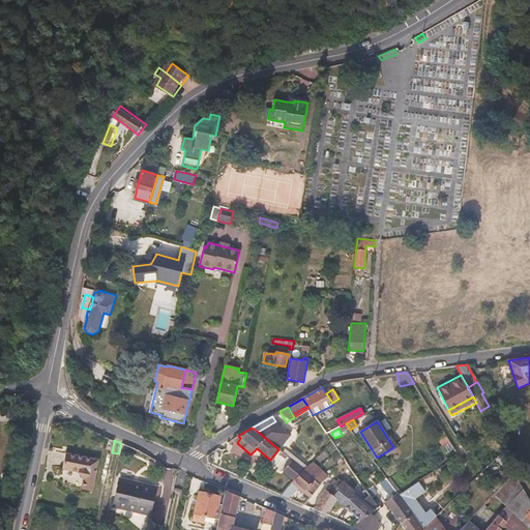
[(502,452),(496,459),(502,467),(508,463),(502,452)]
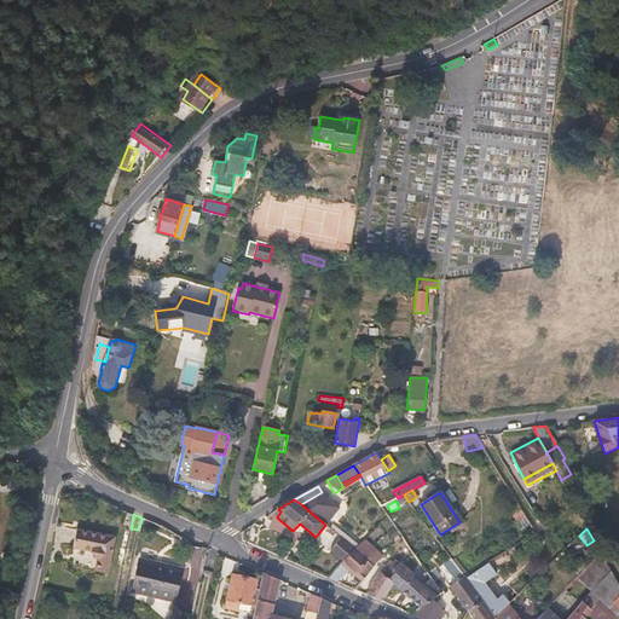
[(92,551),(98,560),(96,571),(109,573),(116,537),(77,530),(74,548),(92,551)]
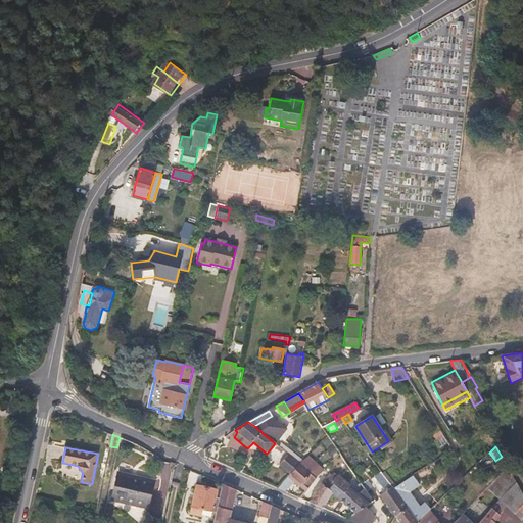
[(289,454),(279,465),(290,474),(299,464),(300,463),(289,454)]
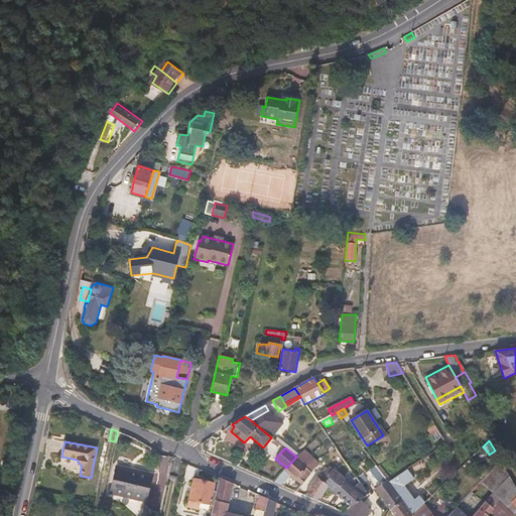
[(319,463),(304,449),(296,457),(295,458),(286,468),(293,474),(296,477),(303,482),(312,471),(319,463)]
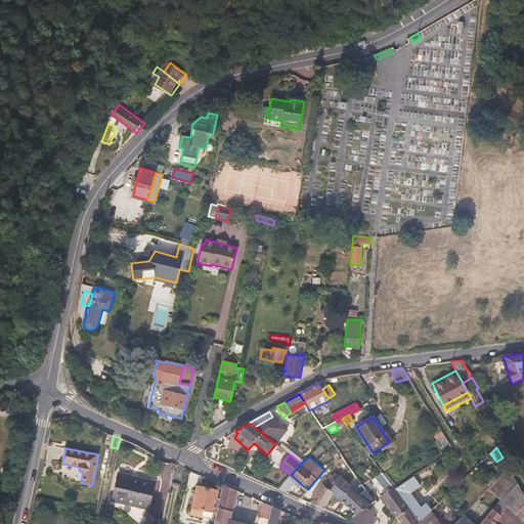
[(500,499),(518,482),(511,470),(509,465),(487,488),(500,499)]
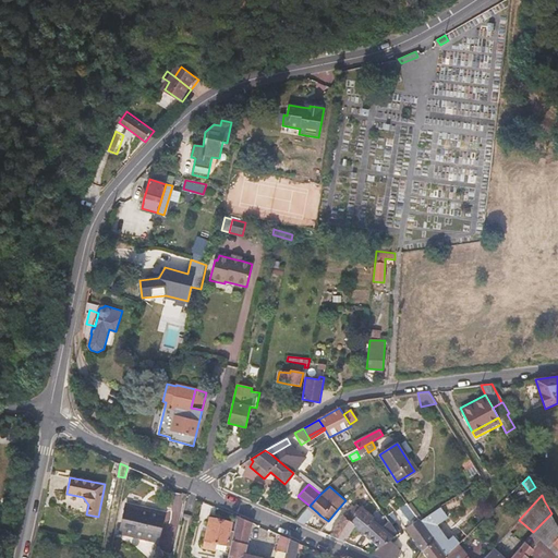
[(421,520),(420,519),(408,502),(396,511),(407,526),(404,529),(421,552),(435,541),(421,520)]
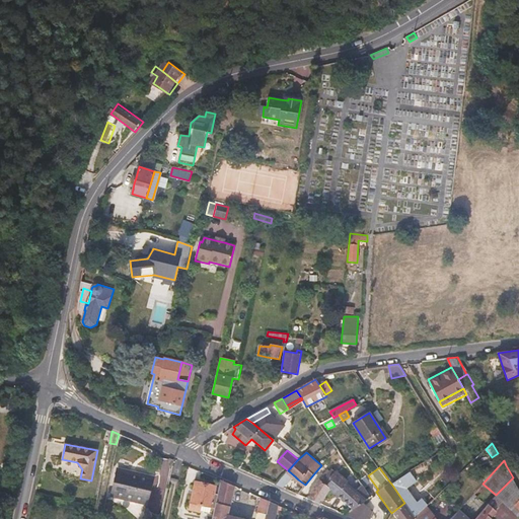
[(147,506),(153,476),(118,468),(112,497),(147,506)]
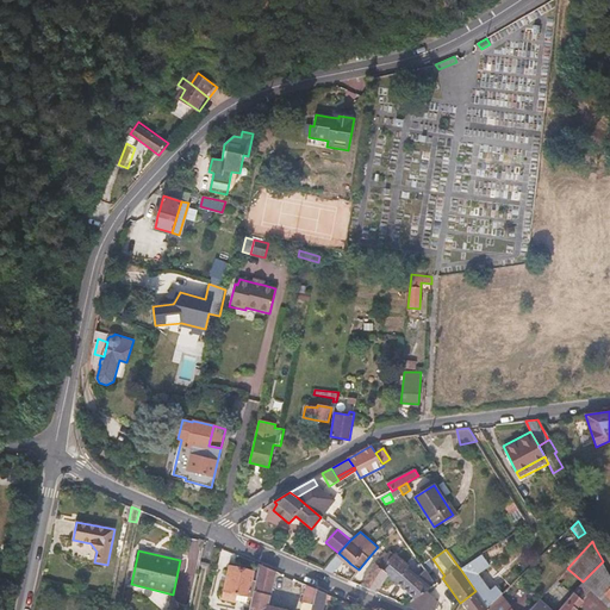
[(435,585),(424,570),(418,577),(406,567),(409,565),(397,554),(396,554),(391,551),(379,565),(375,562),(361,585),(375,592),(387,576),(415,599),(427,591),(428,591),(435,585)]
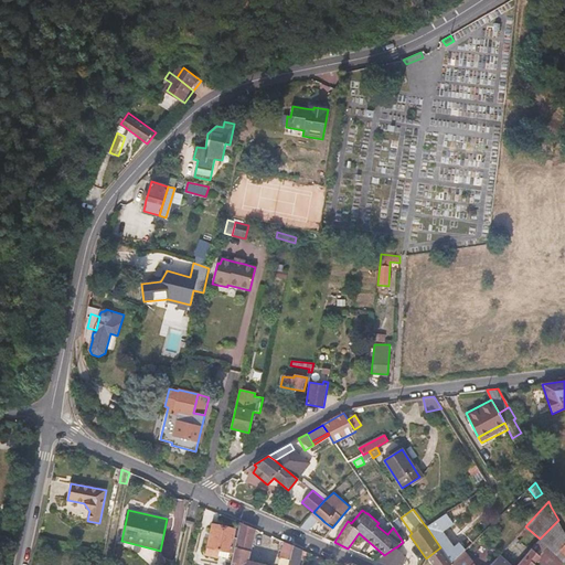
[(454,524),(446,513),(426,526),(440,547),(426,558),(430,564),(447,564),(465,550),(459,543),(454,546),(443,532),(454,524)]
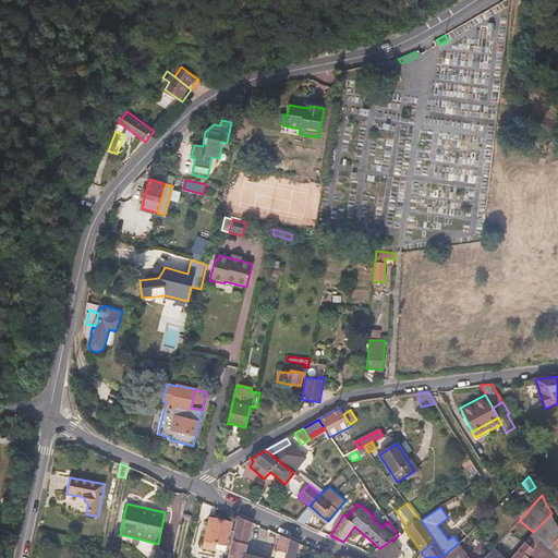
[(307,509),(295,521),(304,524),(314,514),(307,509)]
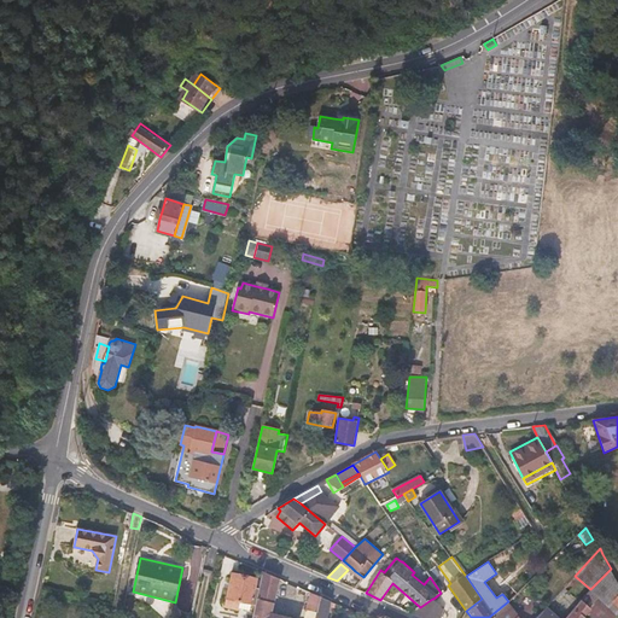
[(617,594),(617,582),(611,569),(590,589),(607,606),(617,594)]
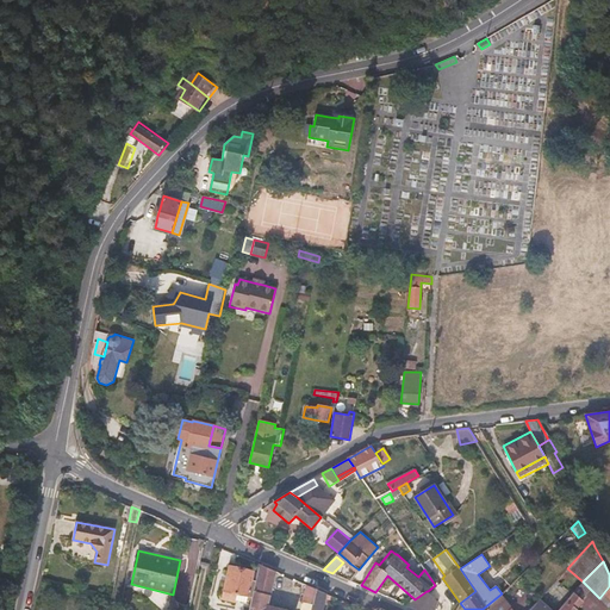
[(277,572),(260,565),(255,582),(250,605),(249,609),(288,609),(268,605),(277,572)]
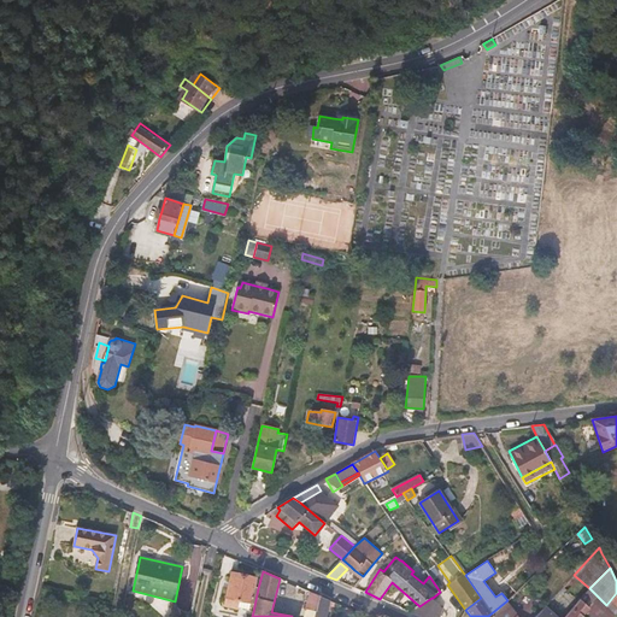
[(254,587),(257,577),(231,573),(224,606),(253,612),(258,588),(254,587)]
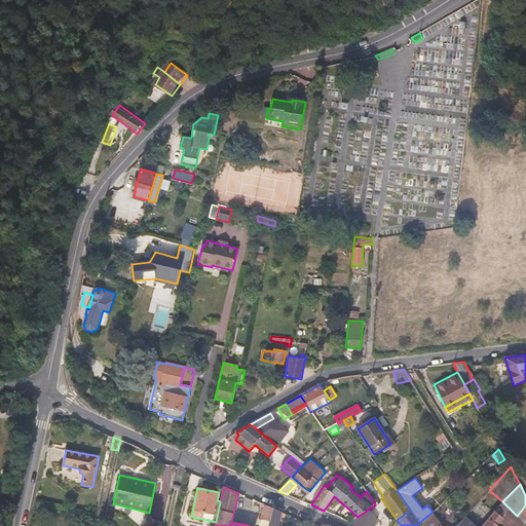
[(517,516),(502,501),(494,511),(502,518),(498,523),(501,525),(523,525),(525,524),(517,516)]
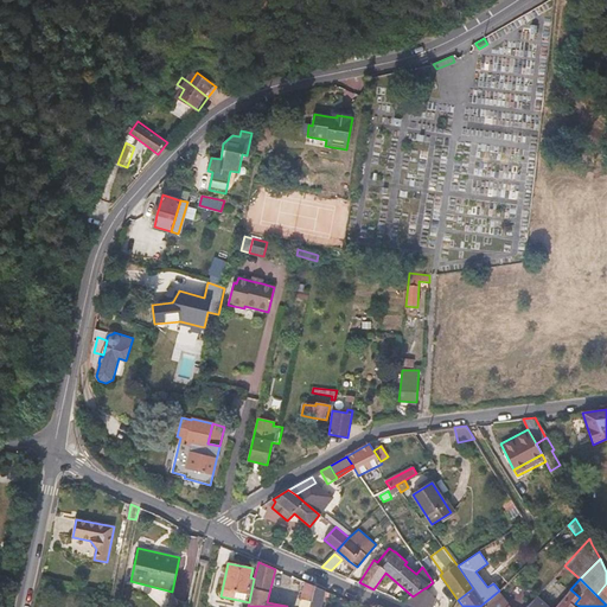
[(312,601),(315,587),(305,583),(301,599),(312,601)]
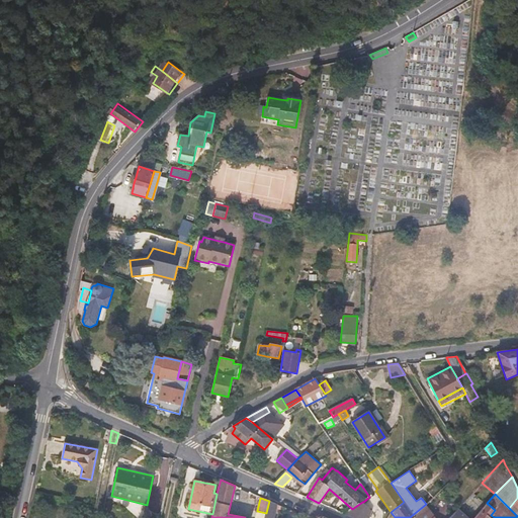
[(517,516),(517,515),(517,498),(509,508),(517,516)]
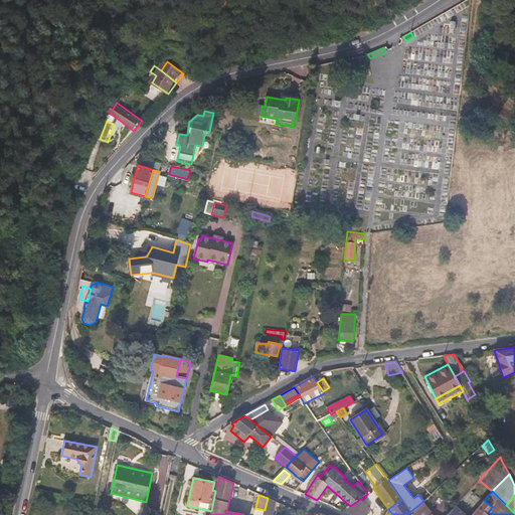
[(268,498),(265,510),(263,514),(269,514),(272,506),(275,507),(276,502),(268,498)]
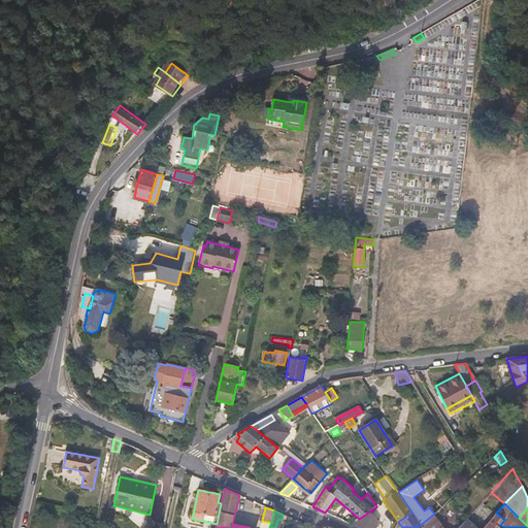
[(378,522),(369,512),(359,519),(351,524),(359,527),(373,527),(376,523),(378,522)]
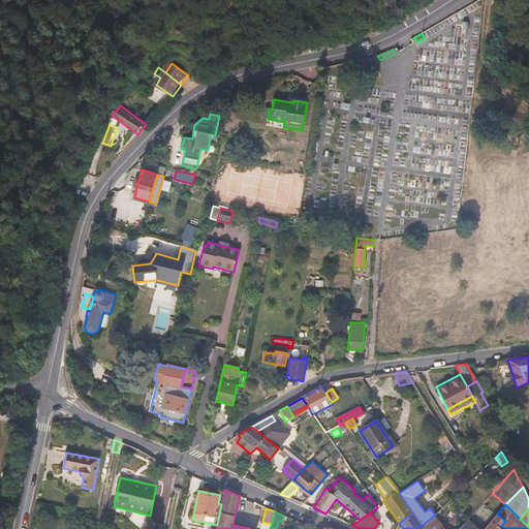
[(484,528),(500,528),(499,528),(501,526),(505,521),(497,514),(484,528)]
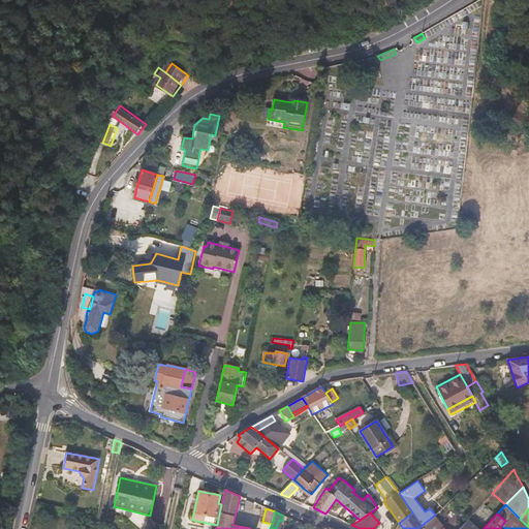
[(443,528),(435,516),(423,527),(421,528),(443,528)]
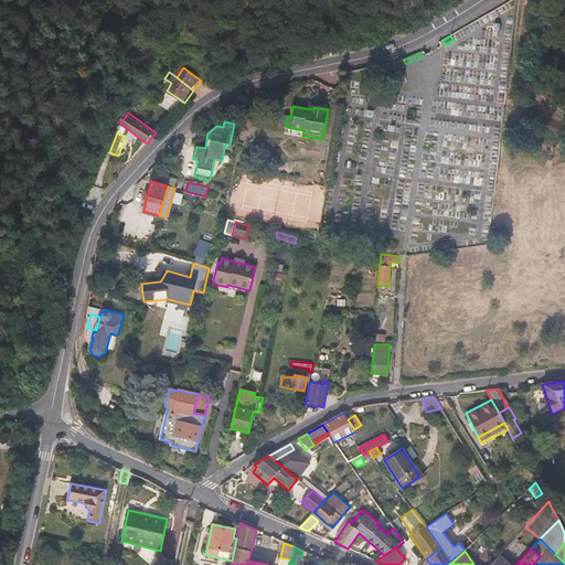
[(510,564),(499,555),(489,564),(510,564)]
